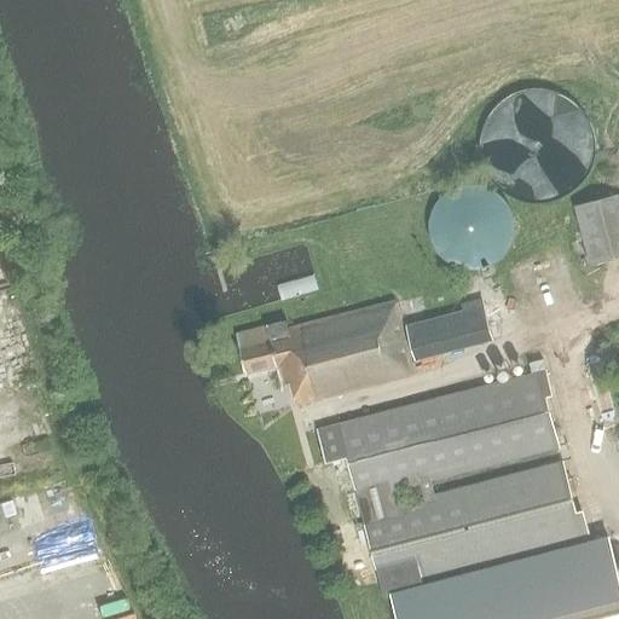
[(593,131),(589,121),(584,113),(577,105),(570,98),(559,93),(547,90),(533,88),(516,92),(505,97),(493,108),(485,120),(480,131),(478,143),(479,154),(481,165),(486,174),(493,183),(501,190),(510,197),(521,201),(531,203),(542,204),(554,202),(565,198),(573,192),(580,186),(588,177),(593,165),(595,154),(595,142),(593,131)]
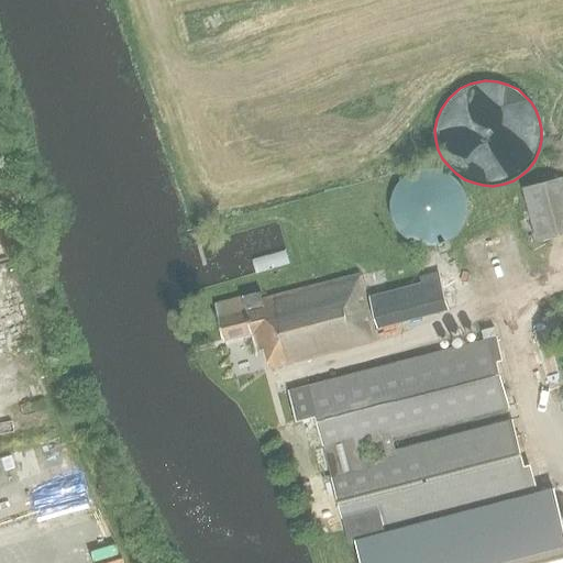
[(428,246),(434,245),(442,243),(449,240),(454,235),(460,229),(463,222),(465,214),(466,208),(465,201),(463,194),(460,186),(455,180),(449,176),(442,172),(434,169),(428,169),(421,169),(412,172),(406,176),(400,179),(396,186),(392,194),(389,201),(389,208),(389,214),(392,222),(396,229),(400,235),(406,240),(412,243),(421,245),(428,246)]
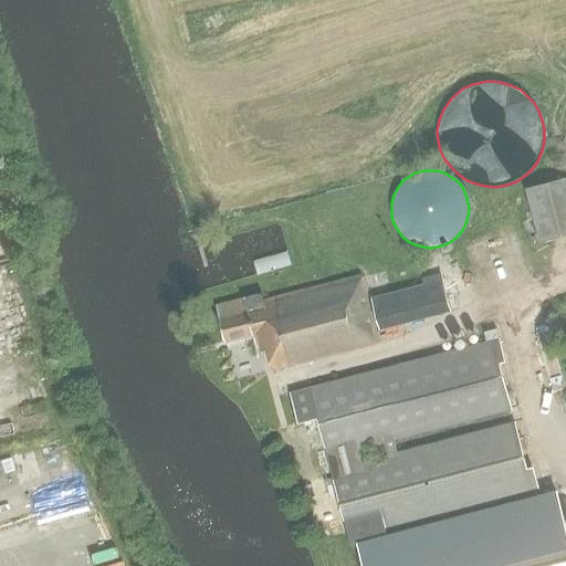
[(565,178),(525,189),(540,243),(565,236),(565,178)]
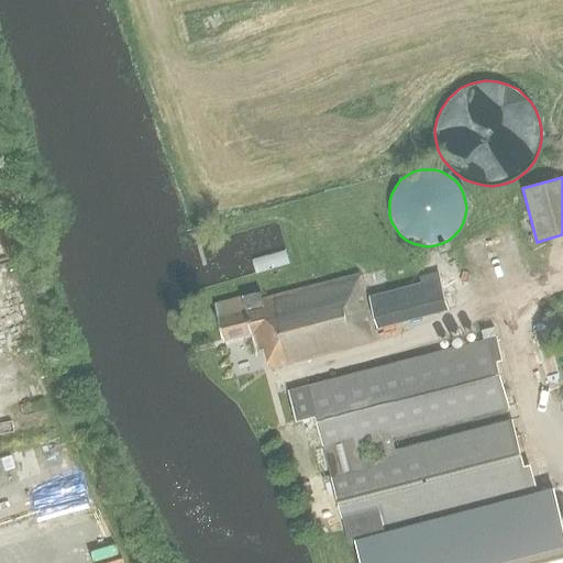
[(263,294),(216,306),(225,342),(254,334),(260,353),(266,352),(271,371),(376,343),(370,318),(374,317),(378,331),(448,312),(439,280),(370,298),(372,309),(367,310),(359,276),(265,301),(263,294)]
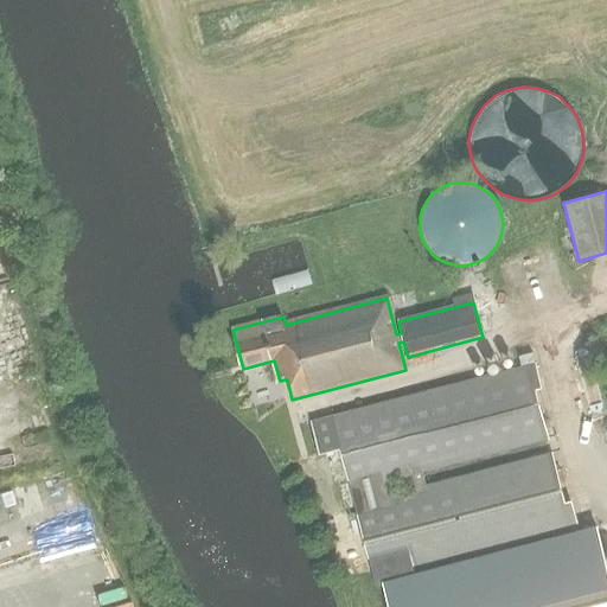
[(529,365),(312,422),(320,454),(340,449),(376,588),(385,586),(390,606),(606,606),(606,567),(596,528),(415,575),(414,568),(572,528),(551,453),(426,486),(422,472),(548,439),(529,365)]
